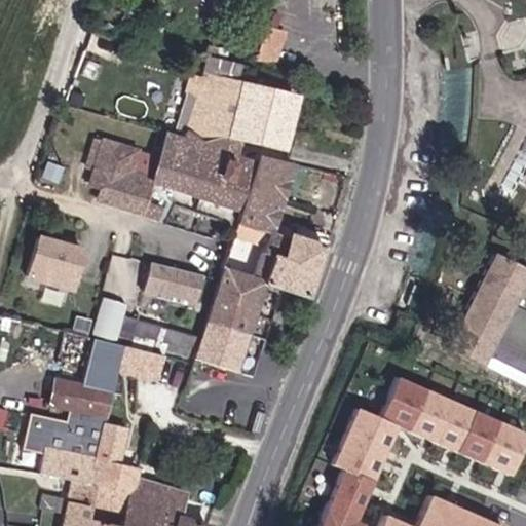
[(276,147),(291,100),(234,82),(239,67),(205,57),(199,77),(191,75),(172,138),(164,135),(151,179),(143,177),(149,155),(94,139),(85,166),(92,168),(88,183),(101,187),(97,200),(157,218),(161,203),(227,224),(231,210),(235,211),(190,357),(235,371),(262,285),(304,298),(321,246),(287,235),(286,239),(268,234),(290,163),(253,153),(250,163),(231,158),(238,136),(276,147)]
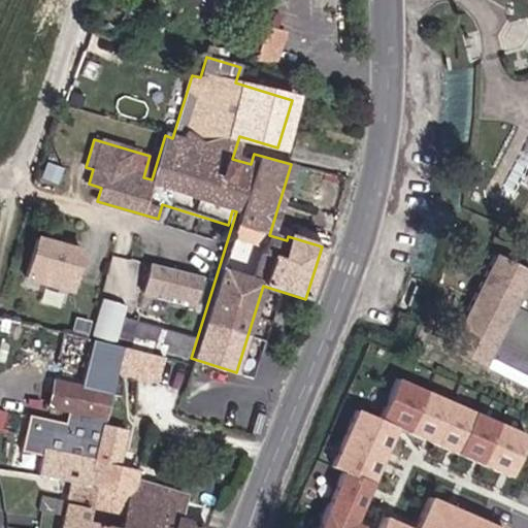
[(88,252),(39,237),(27,277),(76,292),(88,252)]
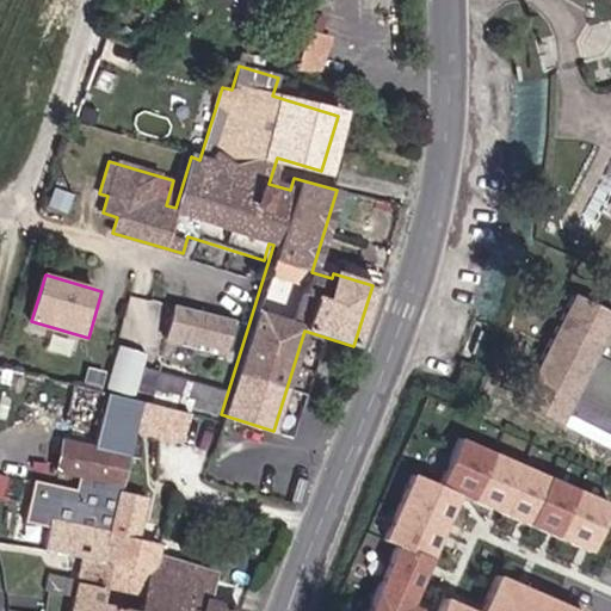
[(610,313),(572,294),(518,397),(561,420),(565,414),(610,437),(610,313)]
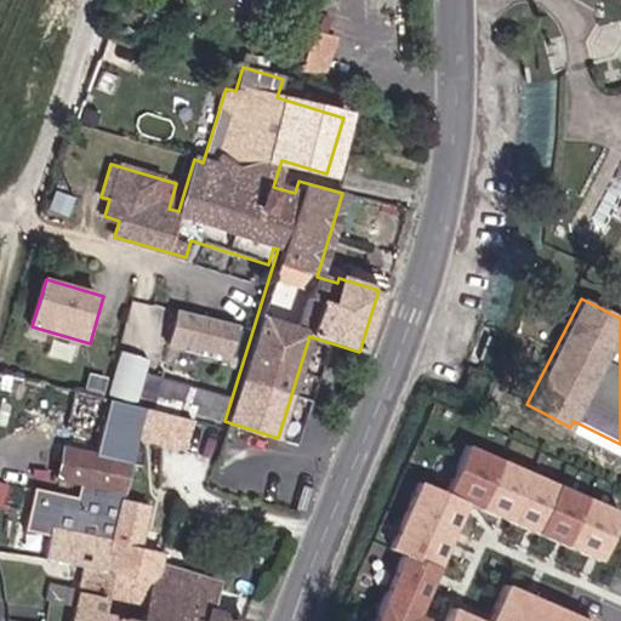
[(241,326),(180,311),(171,342),(233,359),(241,326)]
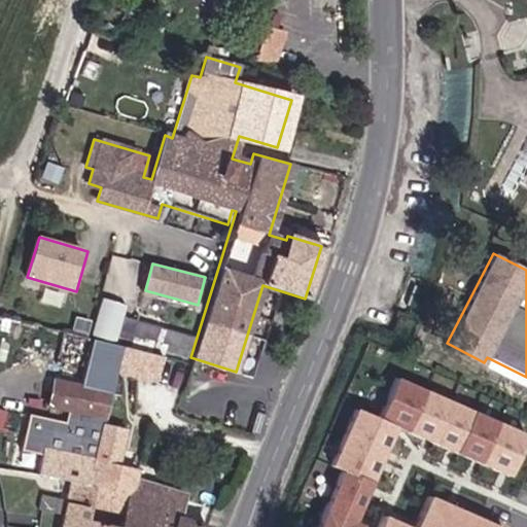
[(414,323),(402,318),(395,332),(407,338),(414,323)]
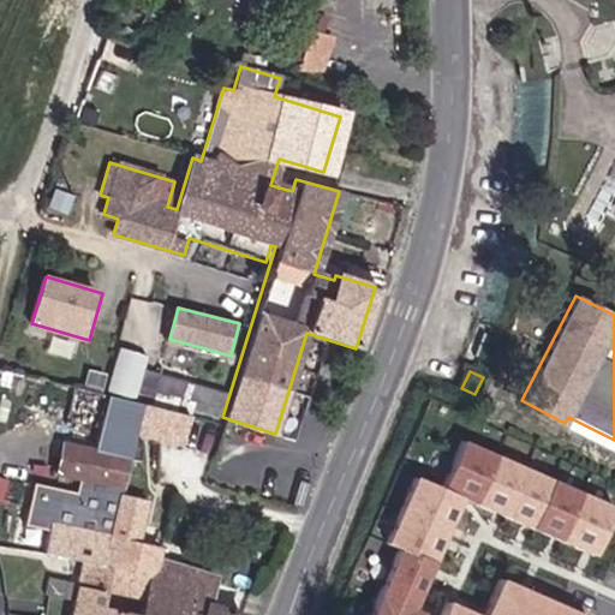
[(181,384),(139,372),(133,393),(175,405),(181,384)]
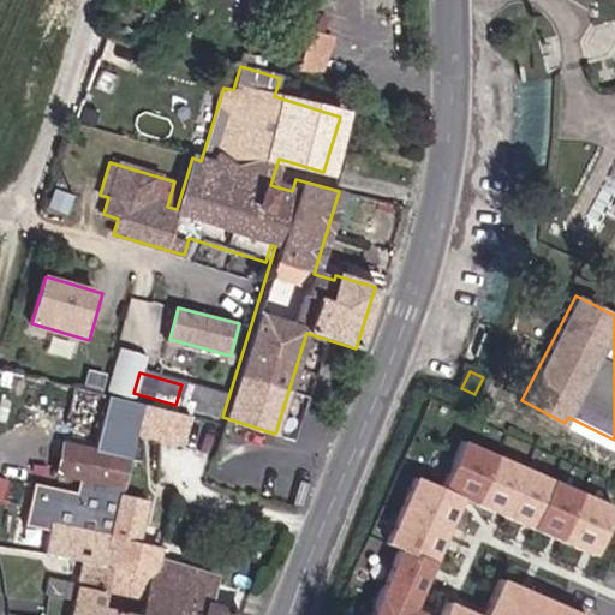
[(220,395),(186,386),(183,400),(216,410),(220,395)]
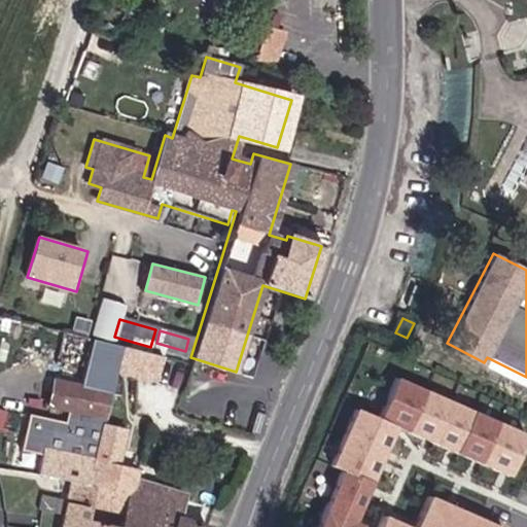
[(83,389),(58,383),(53,406),(71,410),(68,423),(30,415),(25,450),(45,454),(46,449),(62,451),(97,458),(120,348),(94,343),(83,389)]
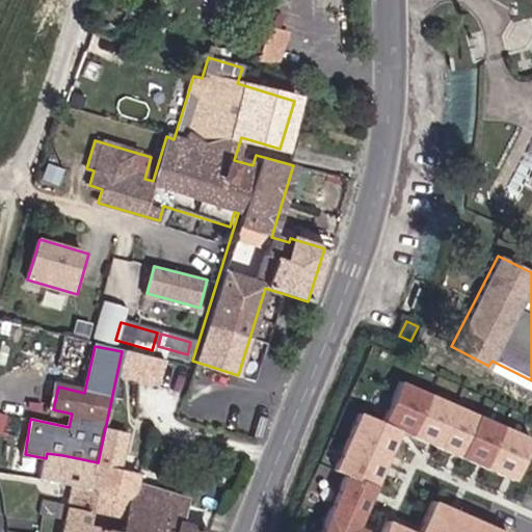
[(166,363),(129,354),(124,375),(161,383),(166,363)]
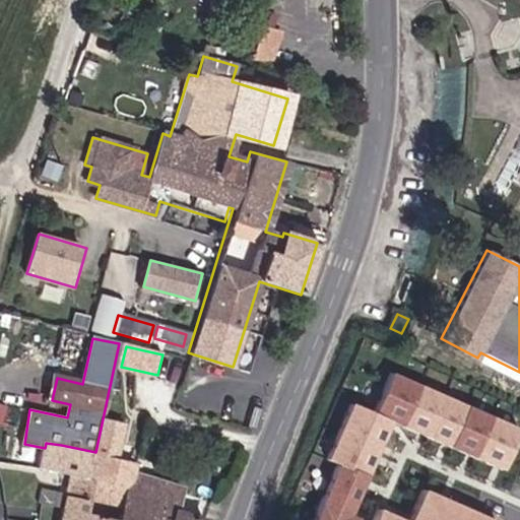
[(519,448),(519,428),(396,373),(379,411),(511,469),(519,448)]
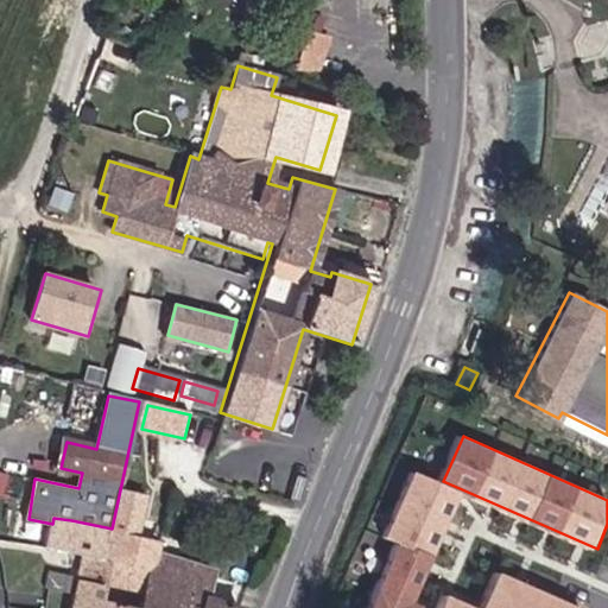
[(463,493),(413,473),(387,537),(437,557),(463,493)]
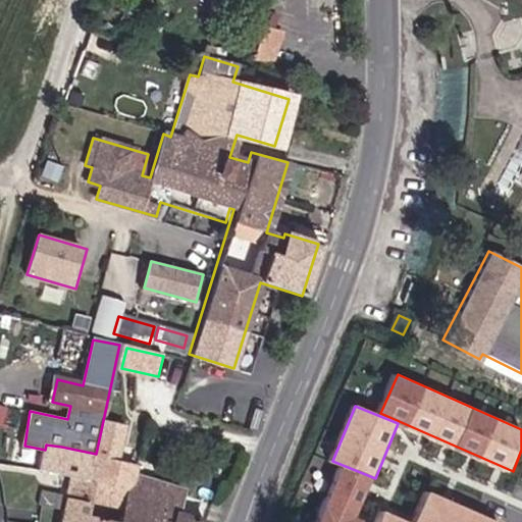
[(45,450),(40,468),(72,476),(67,496),(45,490),(41,504),(64,510),(60,521),(196,521),(175,517),(183,490),(134,478),(137,466),(119,461),(127,429),(105,423),(96,454),(61,447),(46,445),(45,450)]
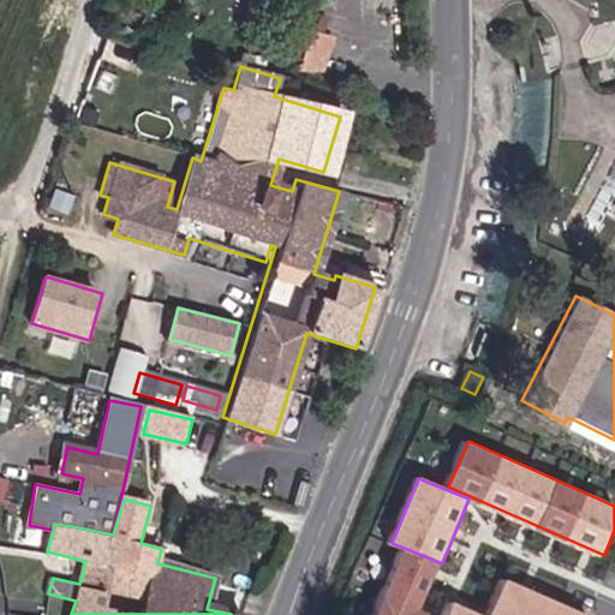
[(441,567),(401,550),(372,614),(431,614),(433,614),(423,609),(441,567)]
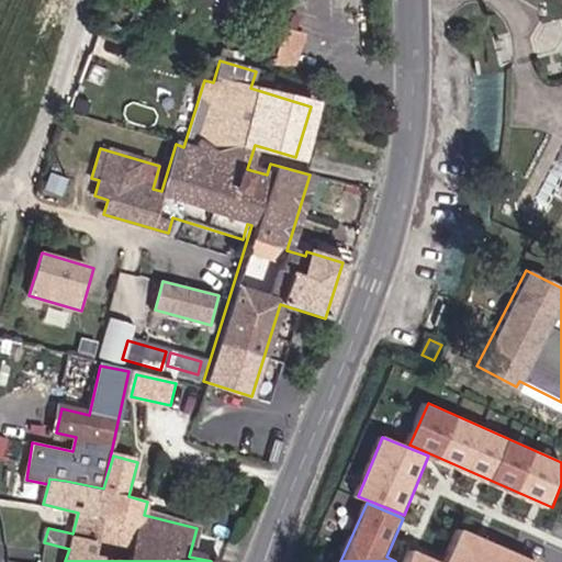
[(450,561),(441,561),(416,551),(411,561),(538,561),(463,531),(450,561)]
